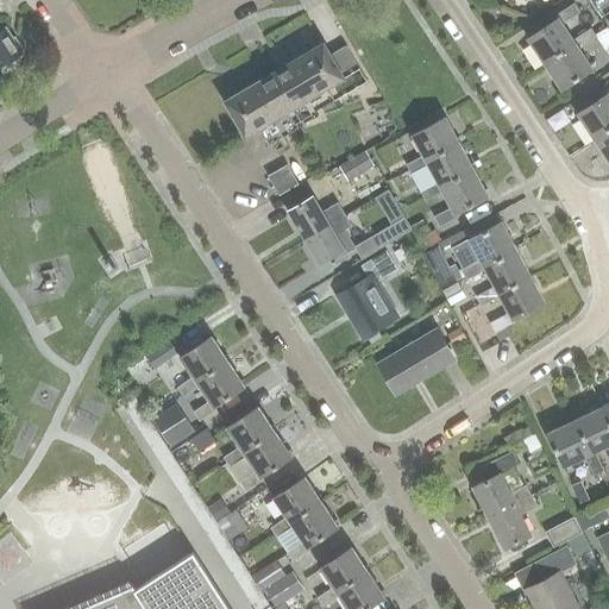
[(575,44),(572,39),(562,24),(579,12),(573,2),(554,16),(557,19),(527,38),(544,64),(575,44)]
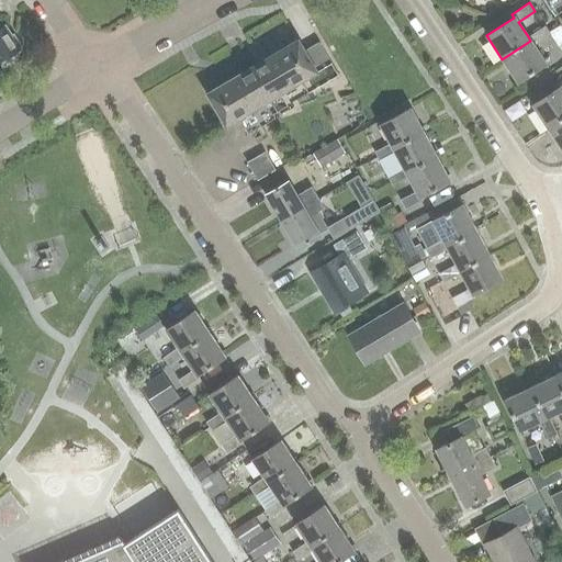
[(502,59),(517,82),(546,64),(534,45),(550,34),(544,25),(528,36),(530,41),(502,59)]
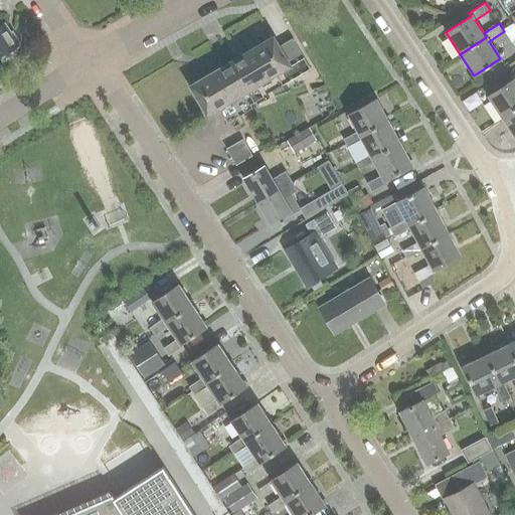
[(514,45),(514,29),(511,23),(503,29),(511,42),(514,46),(514,45)]
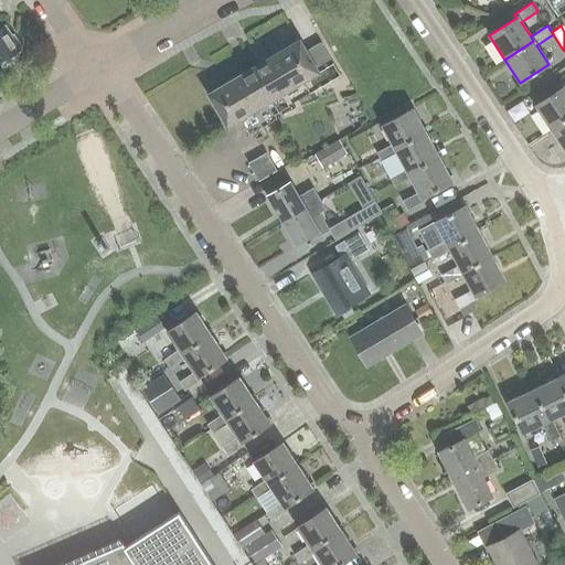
[(0,63),(20,51),(22,49),(11,32),(9,34),(4,27),(1,29),(0,28),(0,63)]
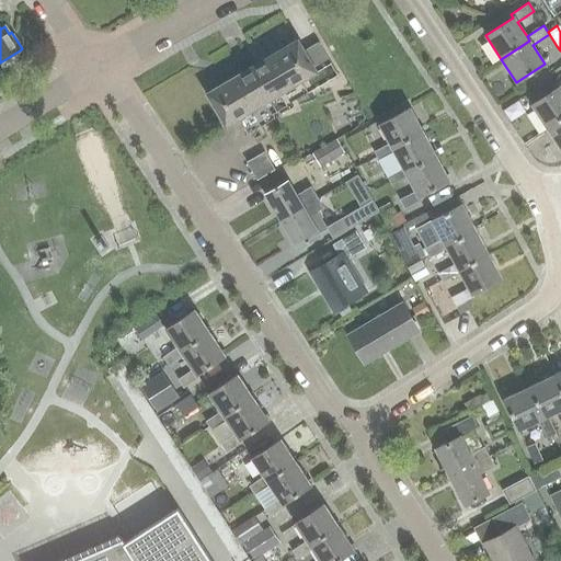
[(301,80),(316,71),(304,50),(297,39),(251,66),(261,82),(251,88),(261,104),(265,102),(272,113),(308,92),(301,80)]
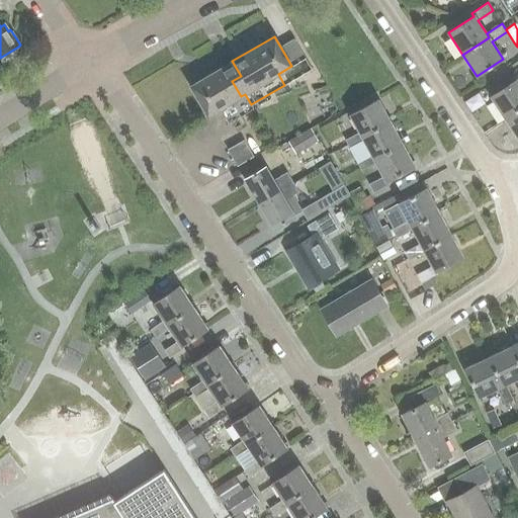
[(293,38),(280,47),(291,66),(305,59),(293,38)]
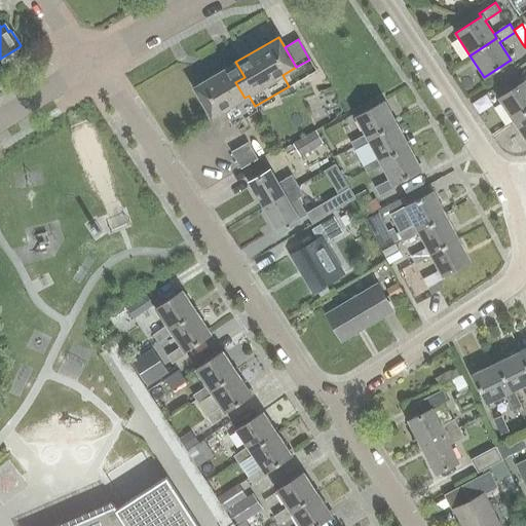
[(230,121),(255,106),(249,96),(245,98),(235,82),(245,77),(235,62),(193,87),(212,117),(224,110),(230,121)]
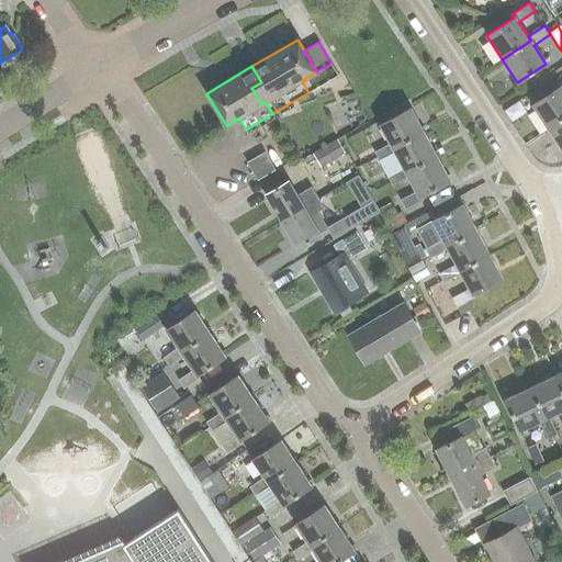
[(532,90),(525,94),(531,104),(532,104),(539,100),(560,86),(559,83),(553,76),(532,90)]
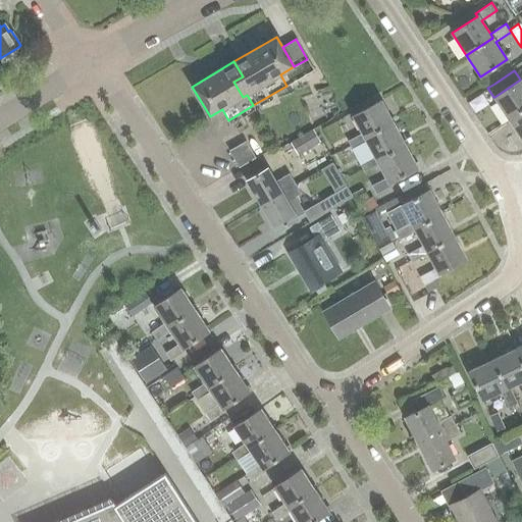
[(521,74),(519,77),(520,80),(501,93),(494,97),(493,97),(509,119),(521,110),(521,74)]
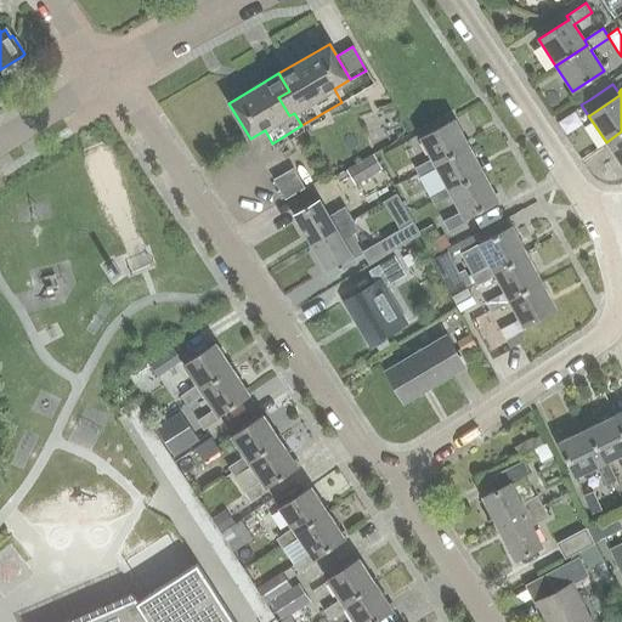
[(431,159),(414,169),(419,179),(436,169),(435,165),(468,147),(453,119),(420,137),(431,159)]
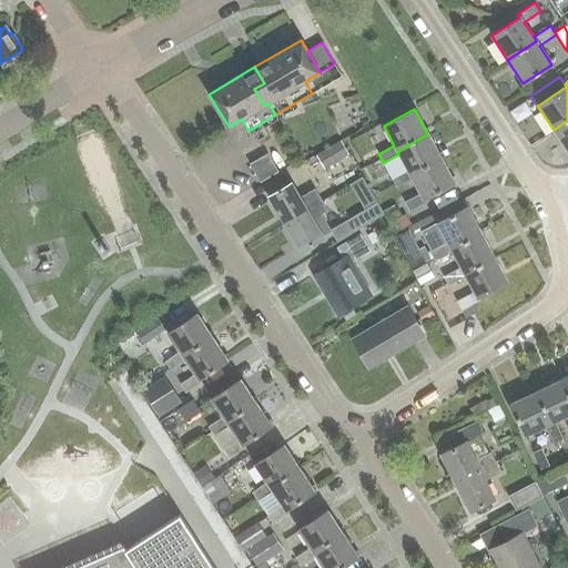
[(567,120),(554,130),(567,152),(567,120)]
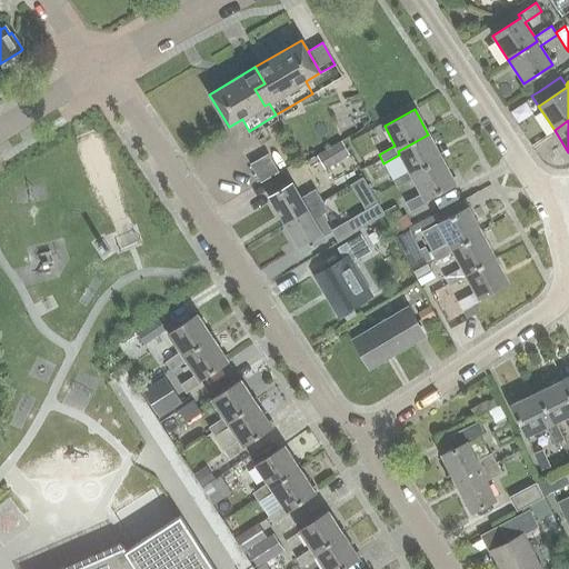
[(410,176),(441,159),(428,135),(398,151),(399,155),(408,170),(391,178),(397,188),(412,179),(410,176)]
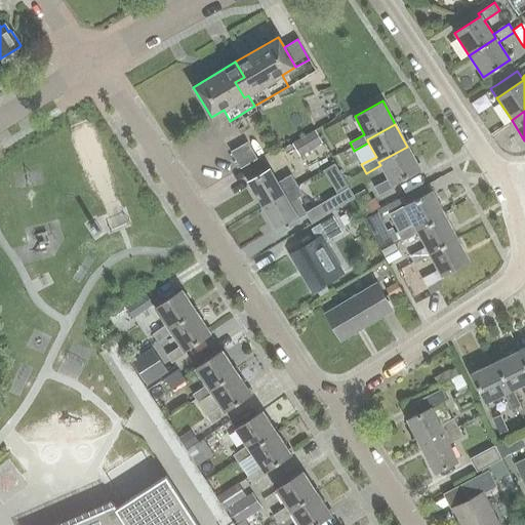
[(322,143),(316,132),(293,146),(299,156),(322,143)]
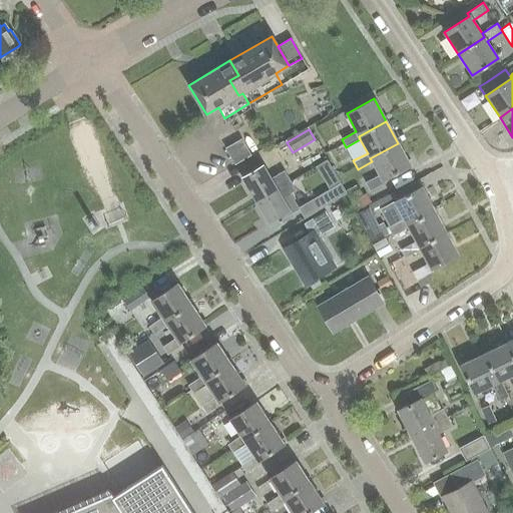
[(250,154),(241,138),(225,148),(234,163),(250,154)]
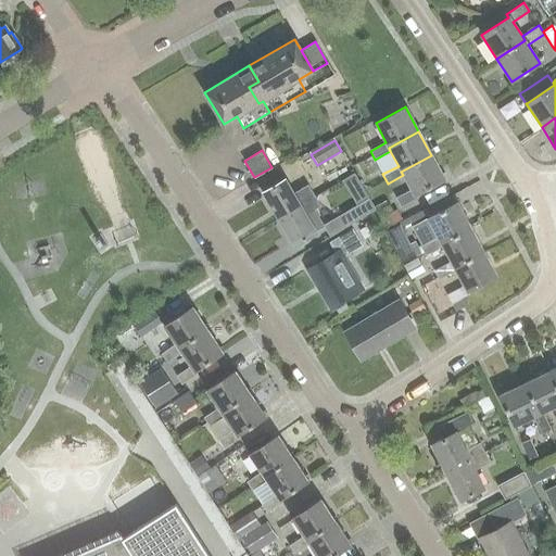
[(444,179),(444,178),(431,155),(401,172),(403,175),(411,189),(395,198),(400,206),(417,198),(415,194),(444,179)]
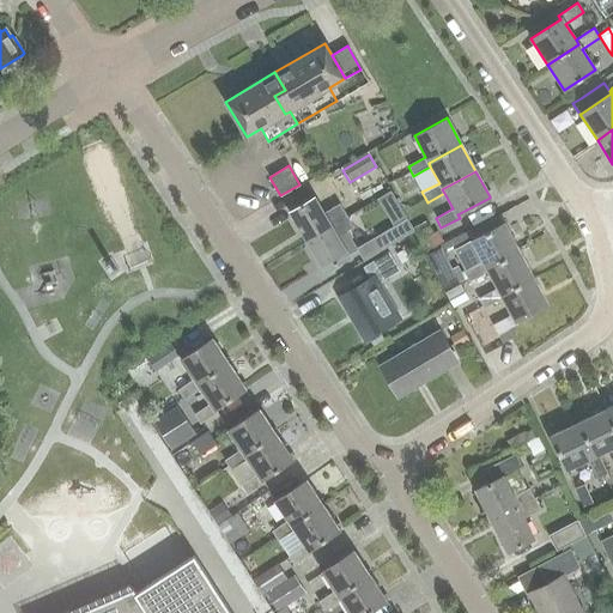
[(338,204),(322,212),(314,198),(290,212),(307,242),(347,218),(338,204)]
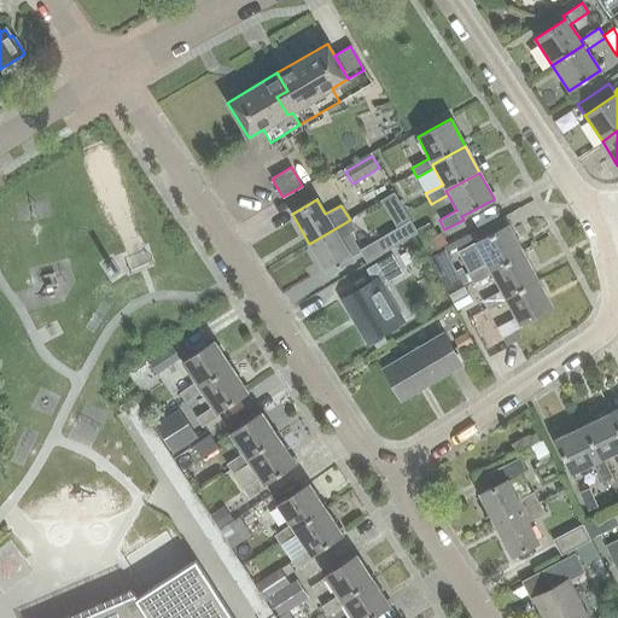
[(355,229),(350,220),(309,244),(327,274),(351,258),(350,257),(361,251),(349,233),(355,229)]
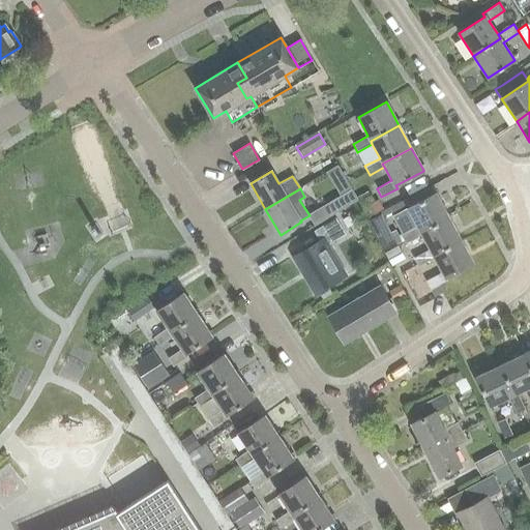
[(357,200),(351,189),(329,201),(335,212),(357,200)]
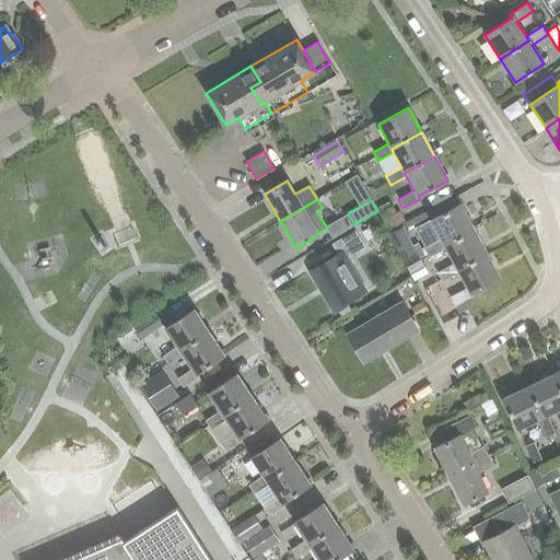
[(394,211),(388,202),(377,208),(382,218),(394,211)]
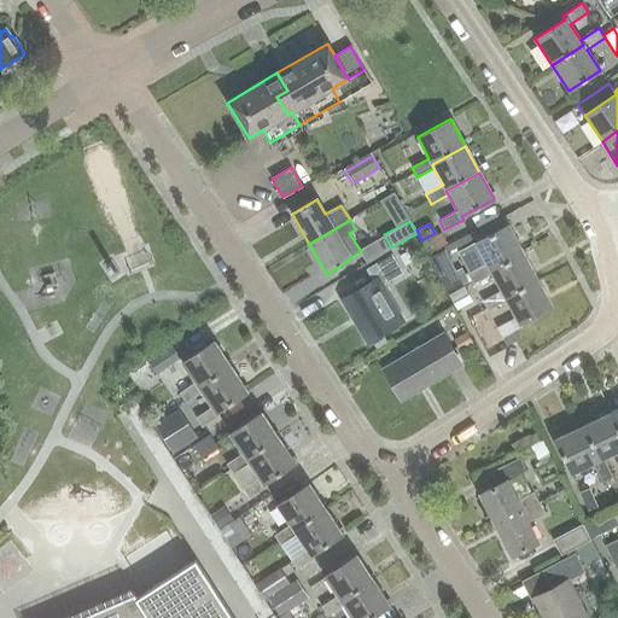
[(523,252),(508,226),(508,225),(474,243),(487,264),(467,274),(472,284),(491,274),(490,270),(523,252)]
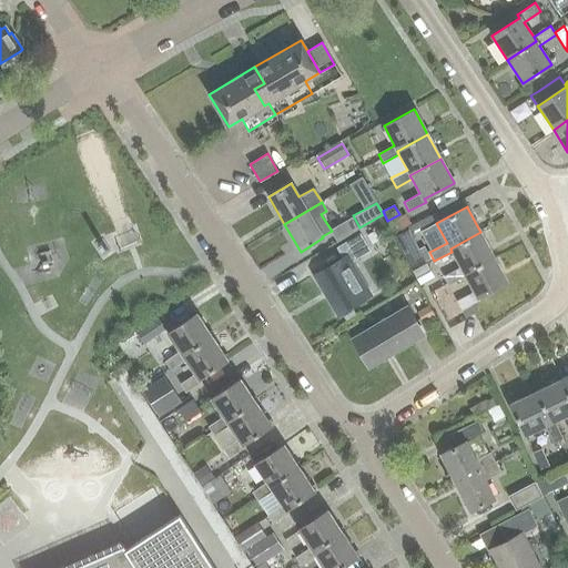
[(411,224),(405,214),(388,223),(394,233),(411,224)]
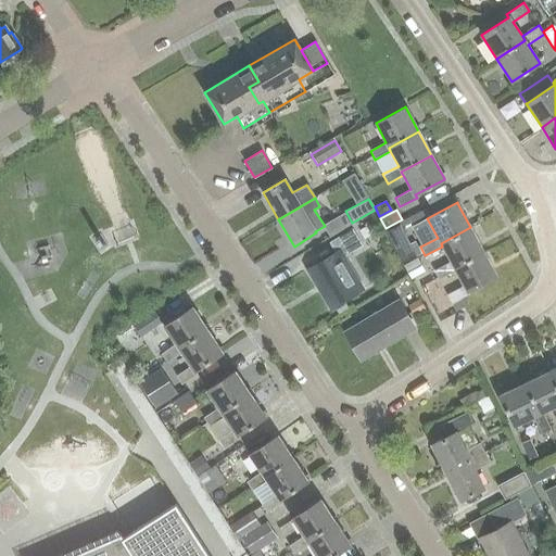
[(400,263),(415,254),(399,225),(383,232),(400,263)]
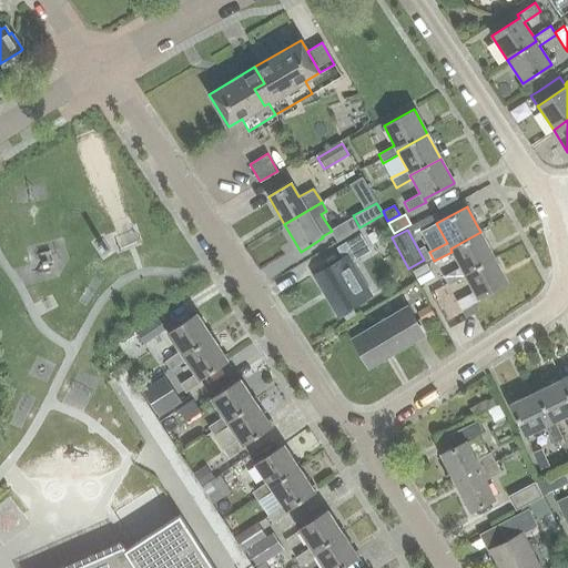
[(464,273),(494,256),(480,232),(450,249),(452,252),(460,267),(443,276),(447,285),(465,276),(464,273)]
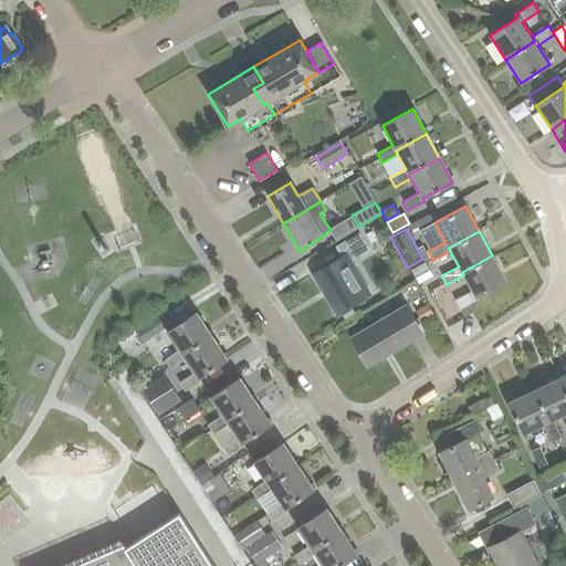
[(313,274),(336,313),(368,294),(348,261),(368,250),(358,233),(335,247),(342,258),(313,274)]
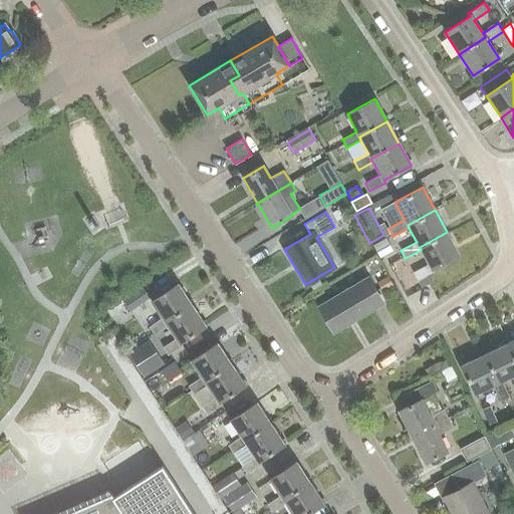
[(433,269),(459,255),(447,232),(420,247),(421,250),(429,264),(413,273),(417,281),(425,276),(428,275),(434,272),(433,269)]
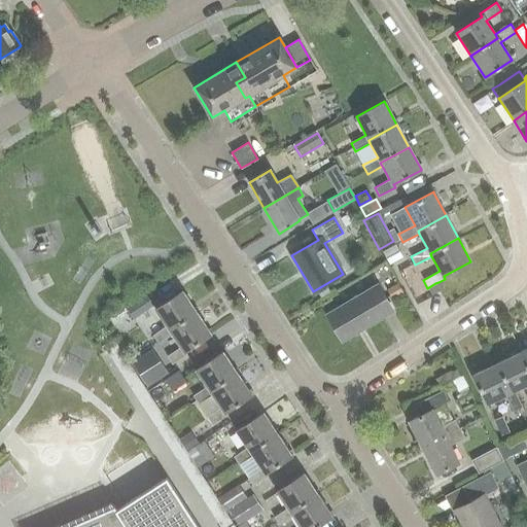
[(382,251),(388,264),(402,256),(395,244),(382,251)]
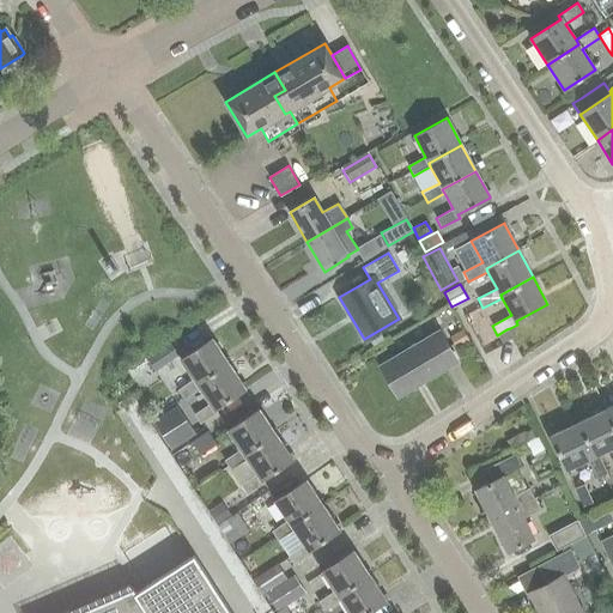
[(507,329),(497,335),(502,343),(515,337),(510,328),(507,329)]
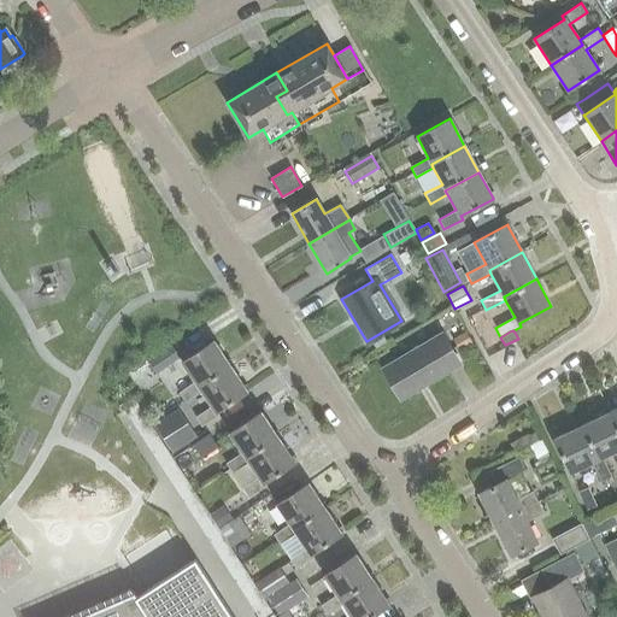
[(471,342),(465,331),(452,339),(458,350),(471,342)]
